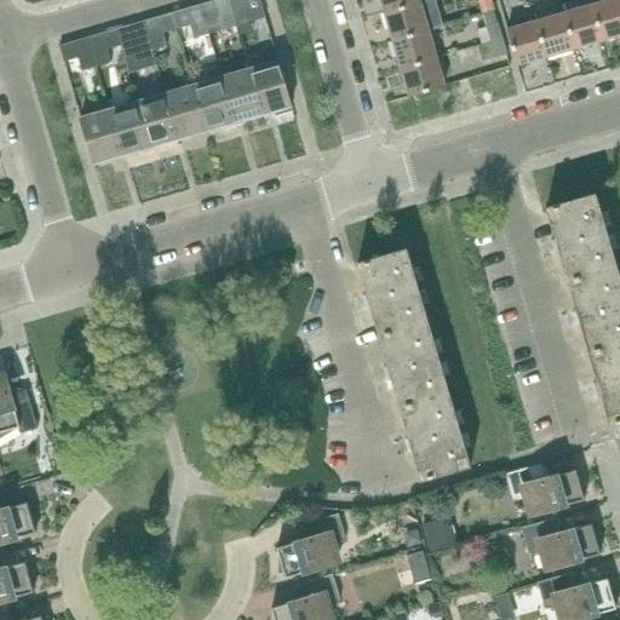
[(223,32),(237,27),(229,0),(219,0),(201,6),(205,22),(219,18),(223,32)]
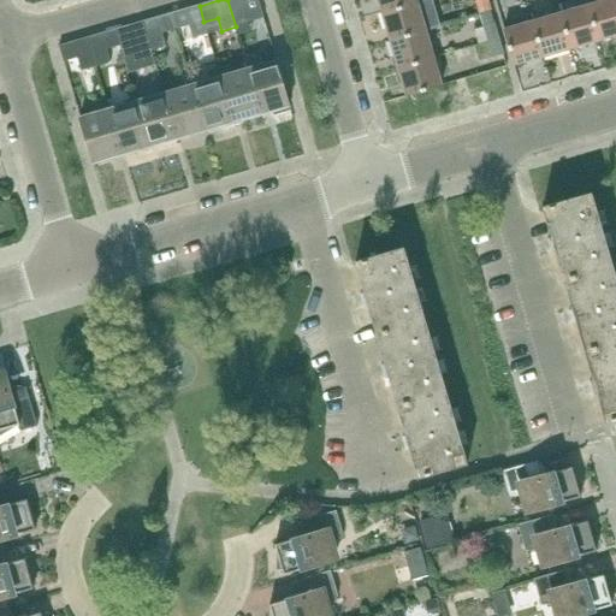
[(247,10),(260,5),(258,0),(227,0),(236,27),(250,23),(247,10)]
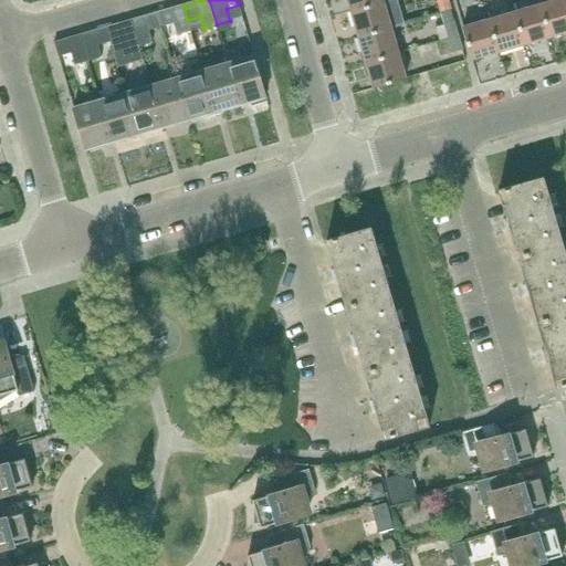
[(347,0),(352,12),(384,2),(383,0),(347,0)]
